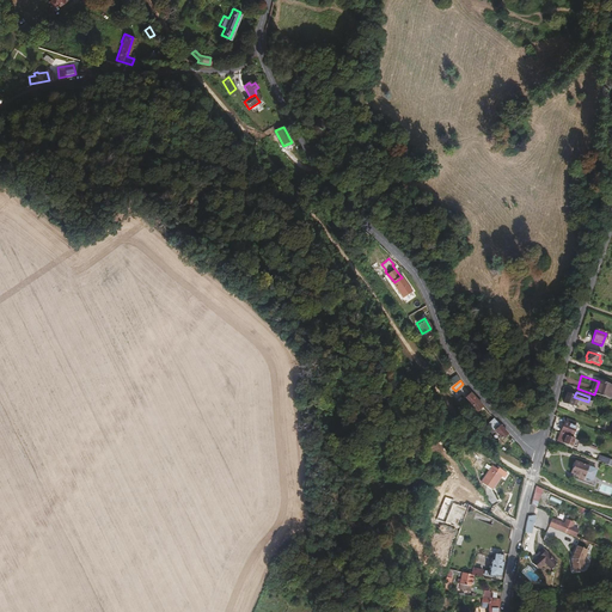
[(482,407),(470,393),(465,398),(469,403),(467,404),(475,412),(482,407)]
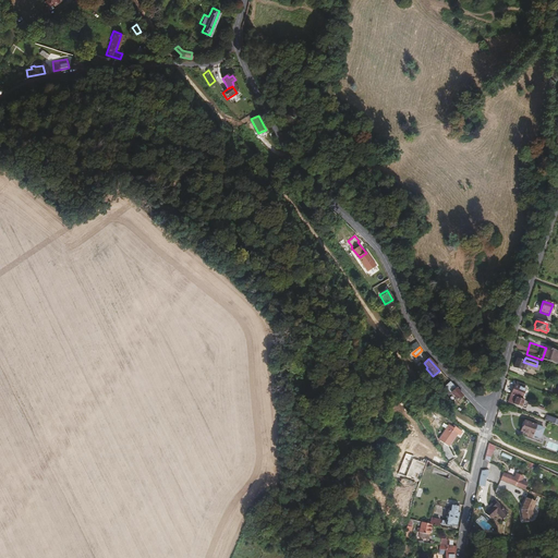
[(523,362),(516,359),(512,367),(523,372),(524,367),(536,372),(538,367),(536,366),(523,362)]
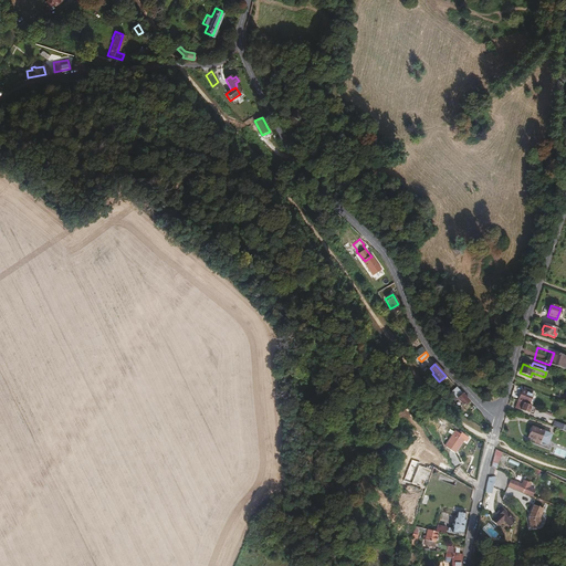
[(469,400),(456,387),(450,391),(463,406),(469,400)]
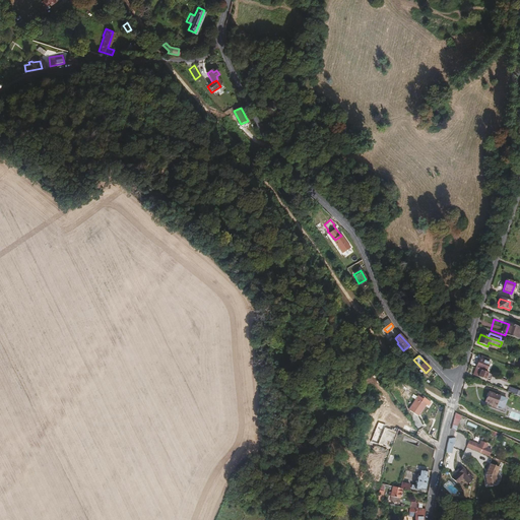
[(484,371),(489,361),(479,358),(478,359),(475,367),(484,371)]
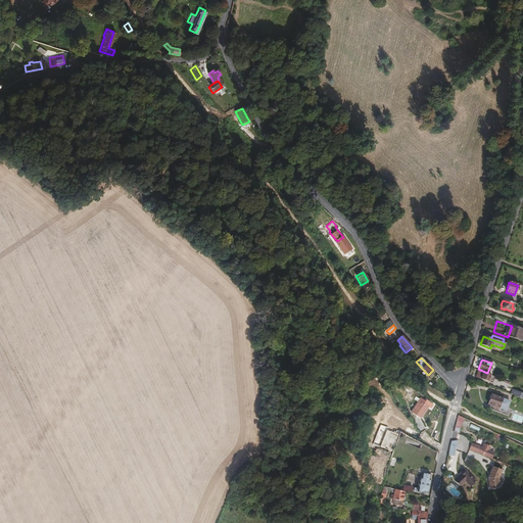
[(487,381),(489,375),(477,371),(475,377),(487,381)]
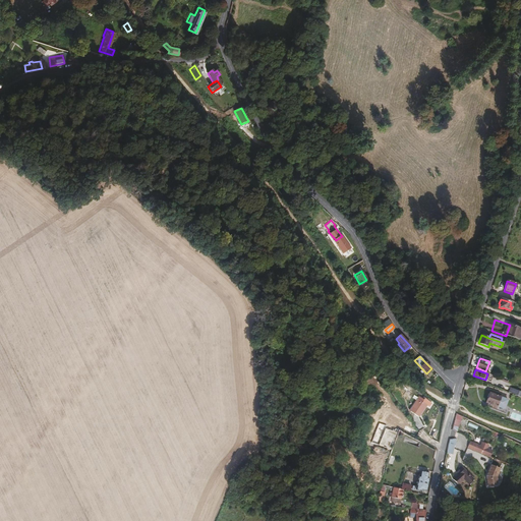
[(520,392),(511,389),(509,393),(514,395),(515,396),(520,397),(520,392)]
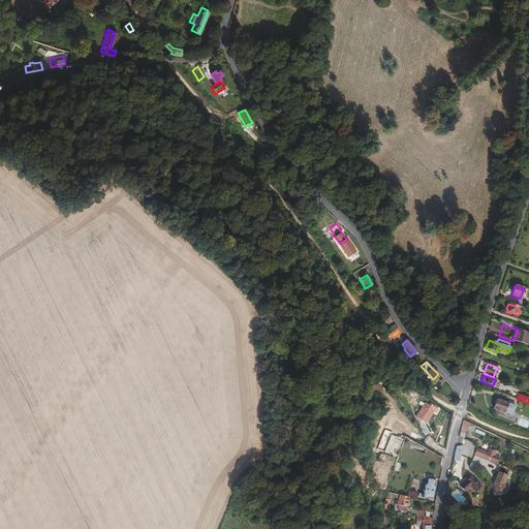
[(506,402),(496,399),(493,408),(499,410),(510,414),(514,407),(506,405),(506,403),(506,402)]
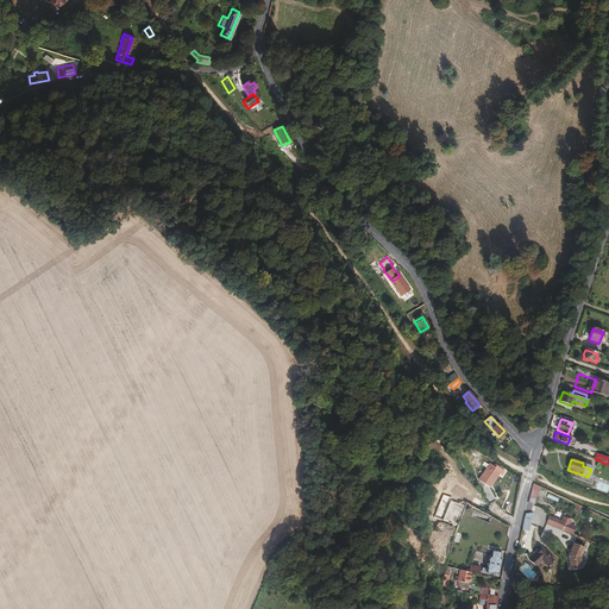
[(503,475),(491,465),(479,482),(489,489),(498,476),(501,478),(503,475)]
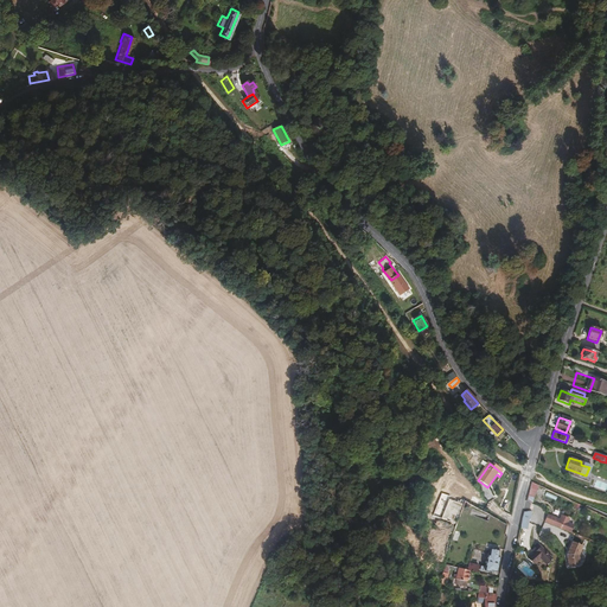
[(535,503),(538,485),(531,483),(528,500),(535,503)]
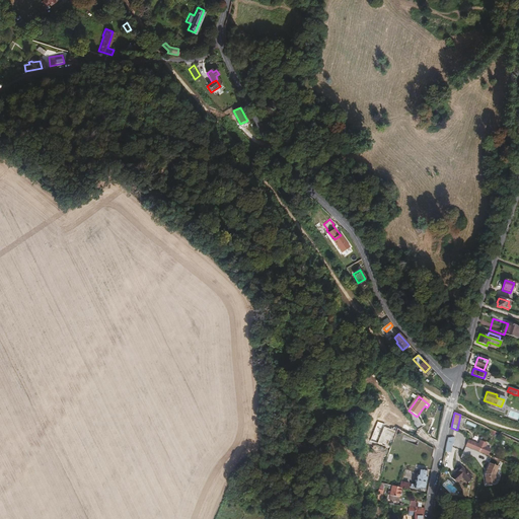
[(389,448),(395,431),(383,427),(377,443),(389,448)]
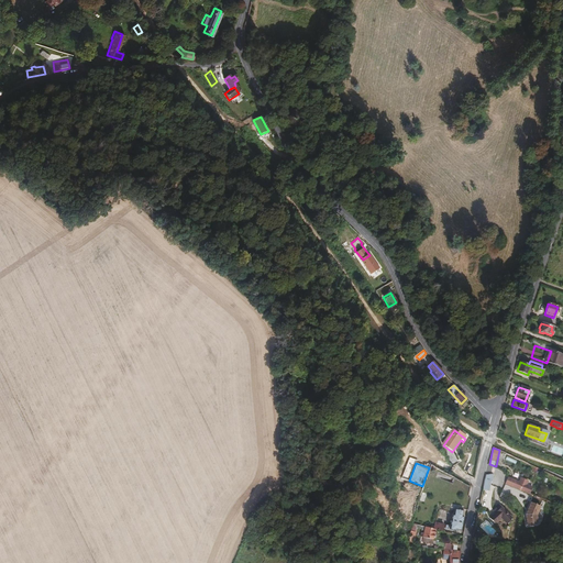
[(532,488),(516,482),(515,483),(507,479),(505,484),(523,493),(523,492),(530,495),(532,488)]
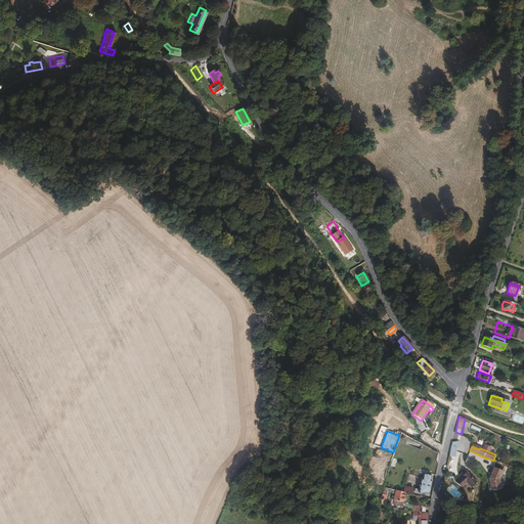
[(498,481),(503,472),(493,469),(489,480),(490,489),(499,488),(498,481)]
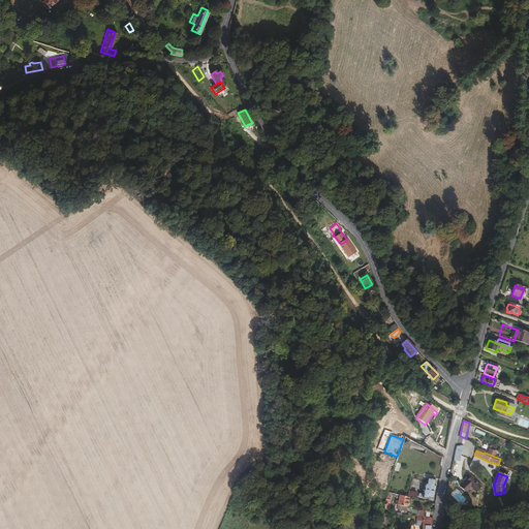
[(481,489),(469,475),(464,480),(465,483),(460,488),(464,493),(470,487),(476,493),(481,489)]
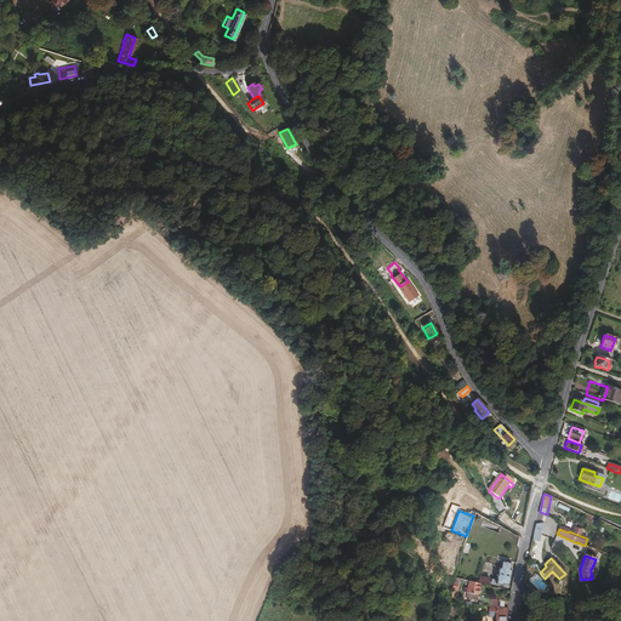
[(508,569),(510,562),(500,560),(499,568),(497,568),(495,580),(490,579),(489,584),(501,586),(501,585),(507,586),(510,570),(508,569)]
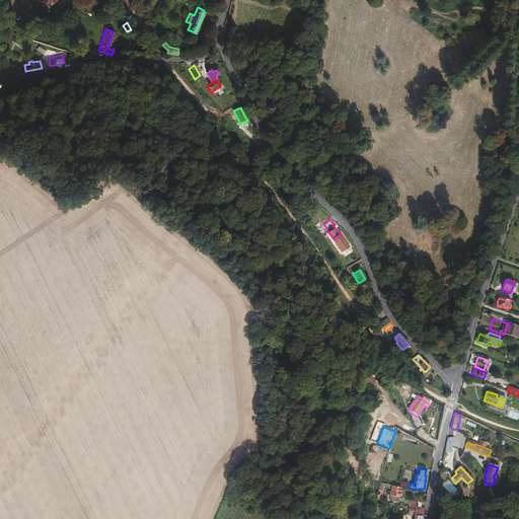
[(409,484),(400,482),(398,488),(399,489),(406,491),(409,484)]
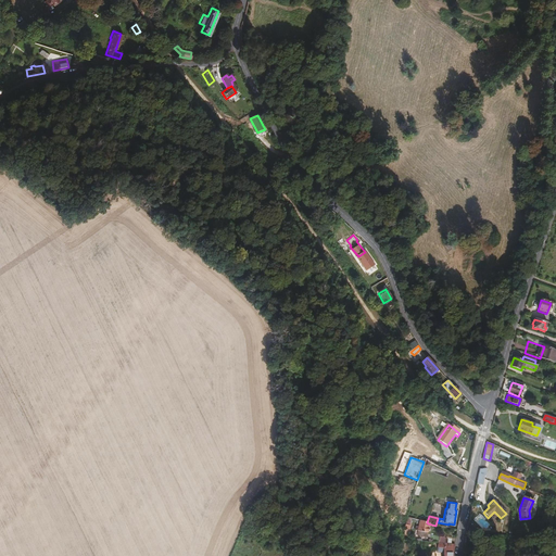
[(427,522),(418,520),(416,530),(418,531),(418,532),(425,534),(425,532),(426,532),(428,523),(427,522)]
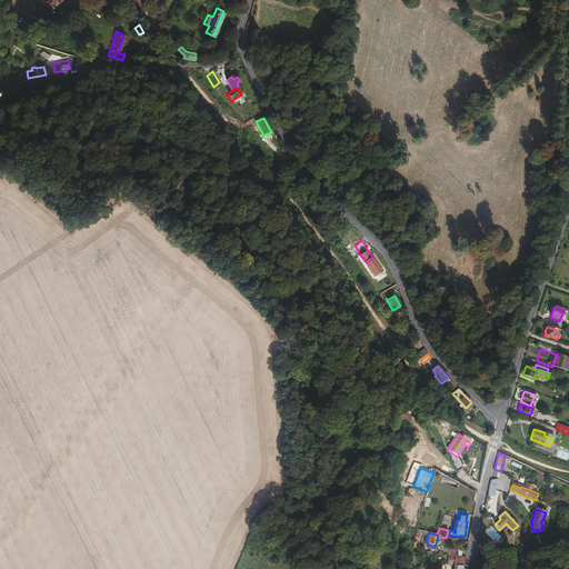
[(465,558),(447,556),(446,561),(452,561),(451,568),(462,568),(463,565),(465,558)]
